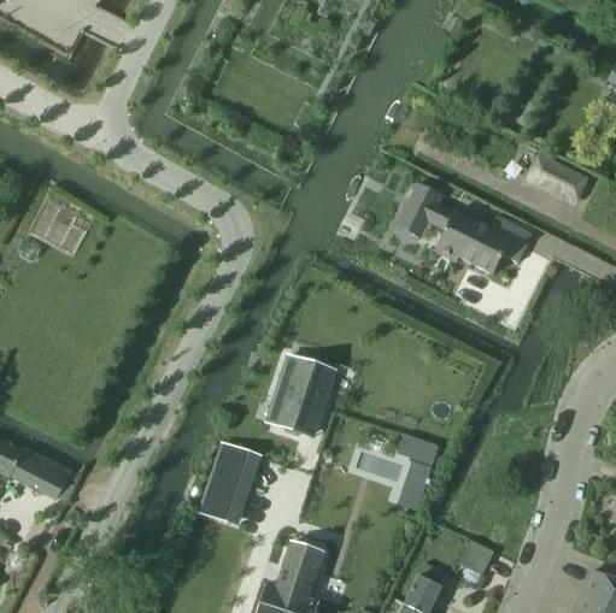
[(615,59),(603,82),(615,88),(615,59)]
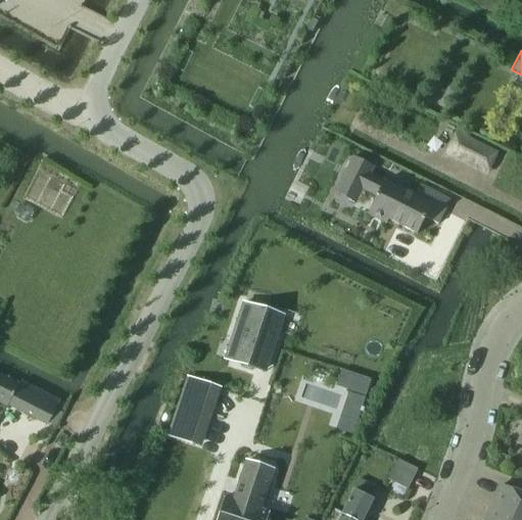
[(455,128),(443,152),(485,173),(496,149),(455,128)]
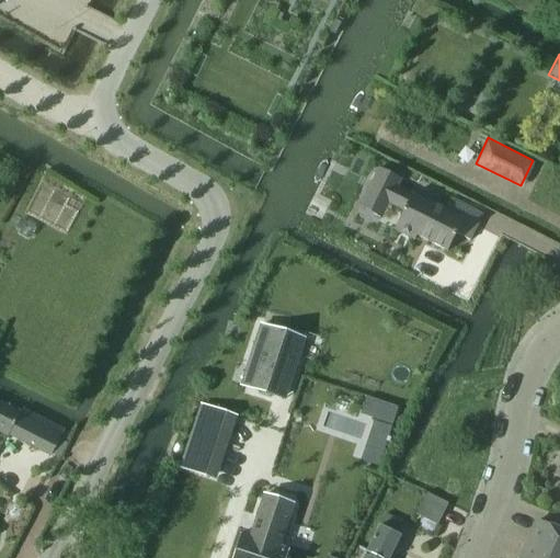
[(379,167),(360,205),(381,216),(389,202),(403,208),(395,228),(414,238),(416,235),(447,250),(456,232),(469,239),(482,213),(449,197),(444,208),(412,193),(411,194),(397,186),(401,178),(379,167)]
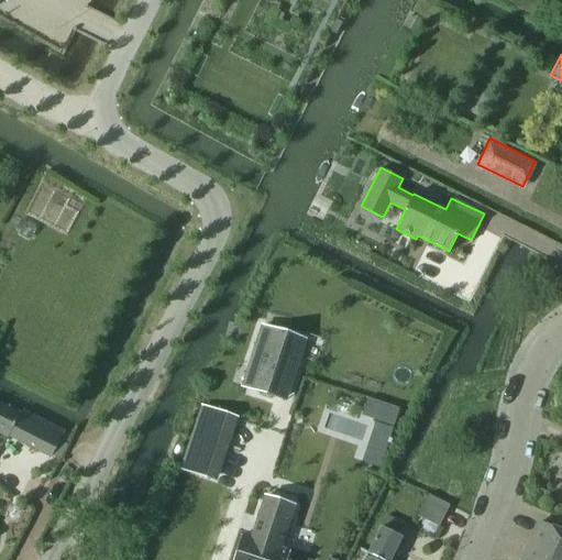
[(261,325),(248,364),(259,368),(252,387),(271,394),(272,388),(286,394),(304,338),(261,325)]
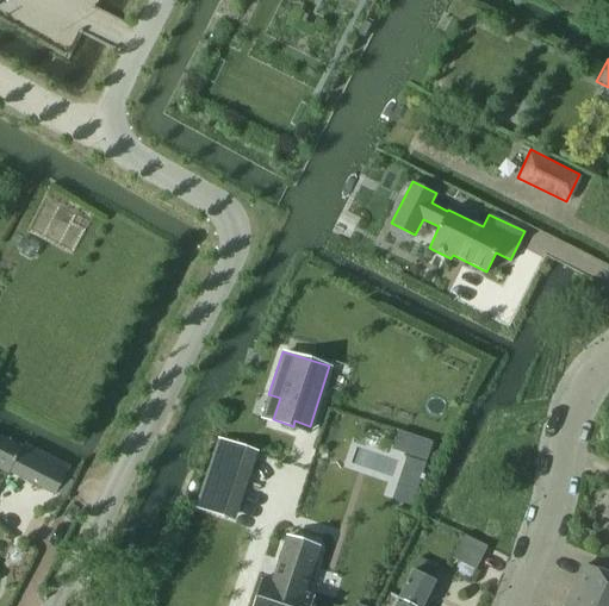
[(0,468),(7,472),(8,469),(20,445),(0,435),(0,468)]
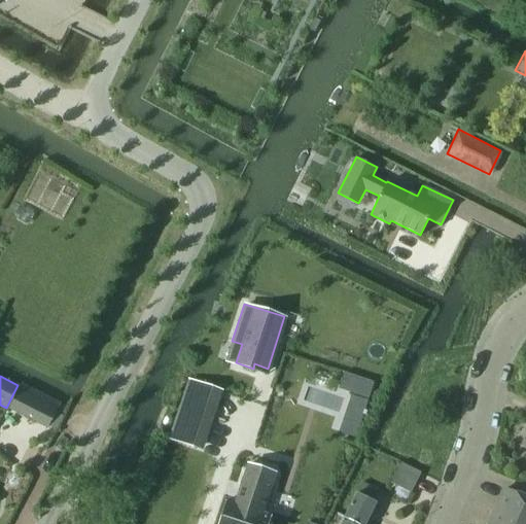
[(189,390),(176,428),(195,434),(208,396),(189,390)]
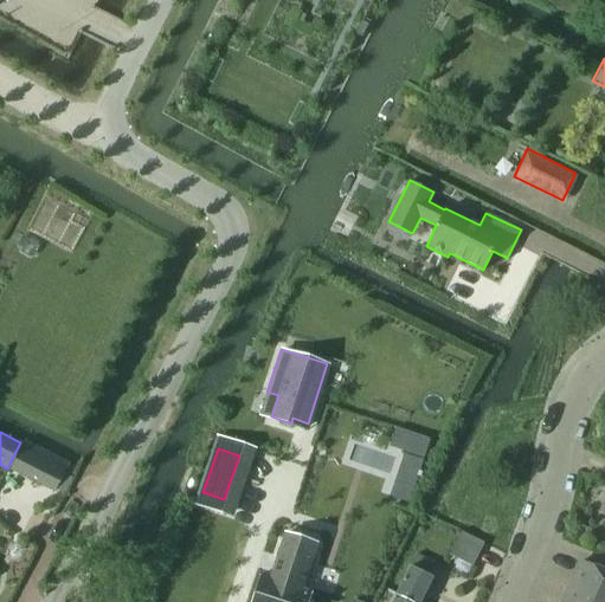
[(448,552),(471,563),(483,541),(459,529),(448,552)]
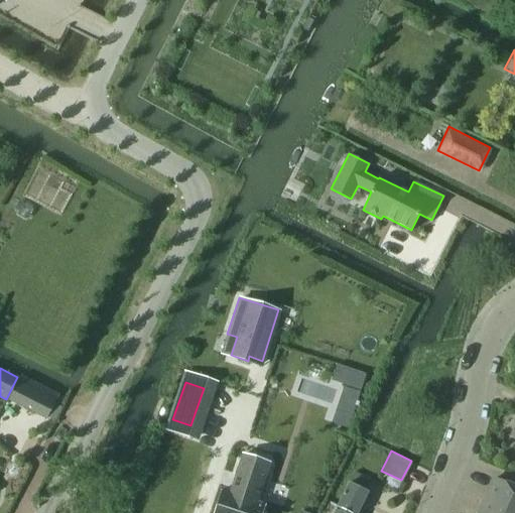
[(211,512),(261,512),(265,503),(255,500),(268,462),(241,453),(229,491),(219,488),(211,512)]
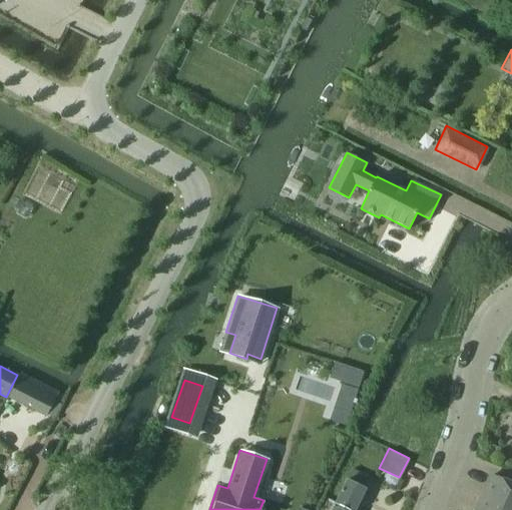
[(511,509),(511,482),(490,473),(475,509),(511,509)]
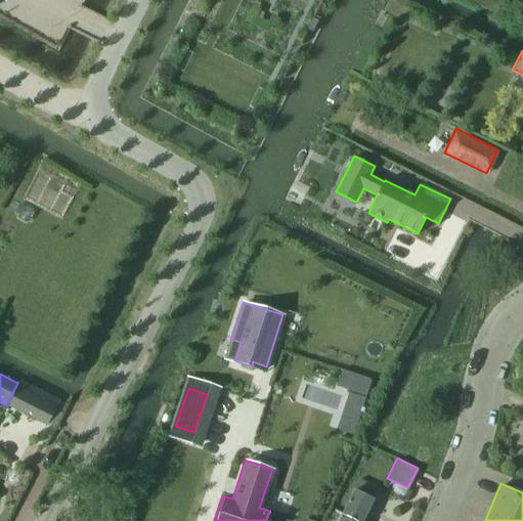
[(355,487),(343,511),(362,520),(374,496),(355,487)]
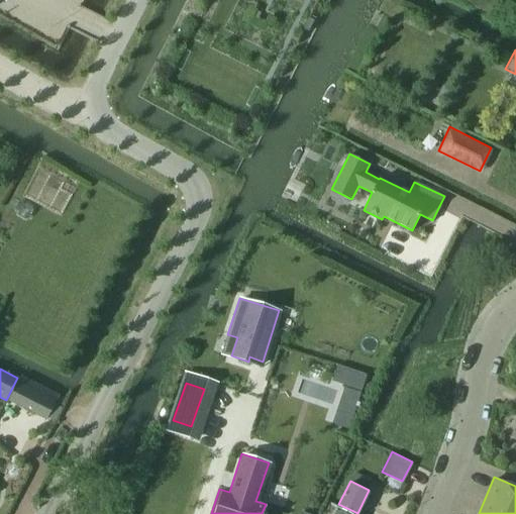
[(338,504),(333,513),(356,513),(357,513),(338,504)]
